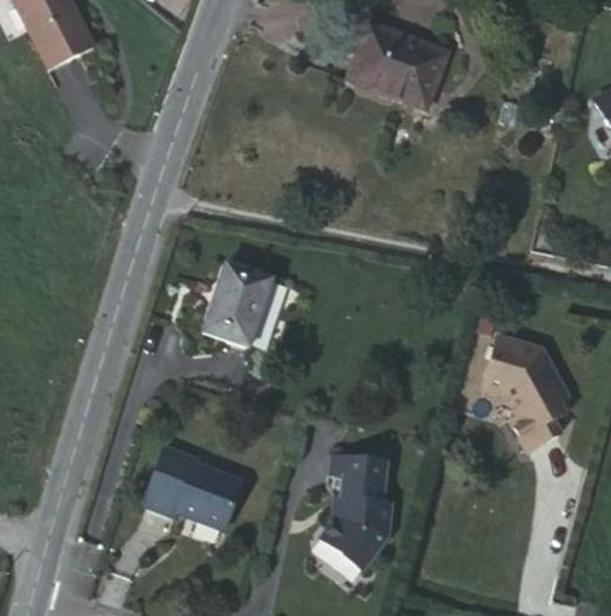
[(15,0),(43,74),(97,53),(75,0),(15,0)]
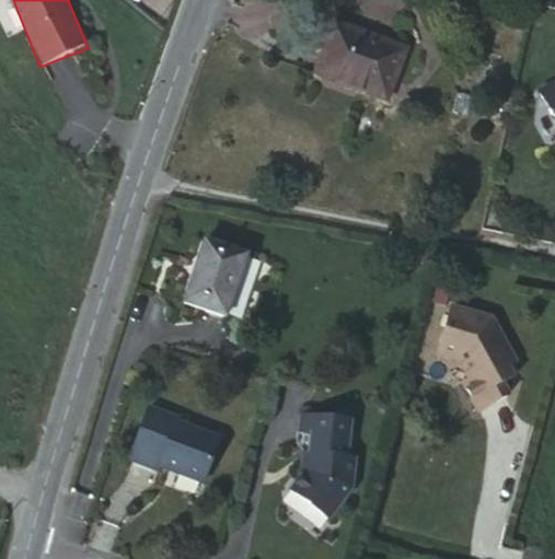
[(407,50),(336,24),(318,79),(389,104),(390,102),(395,104),(401,88),(395,86),(407,50)]
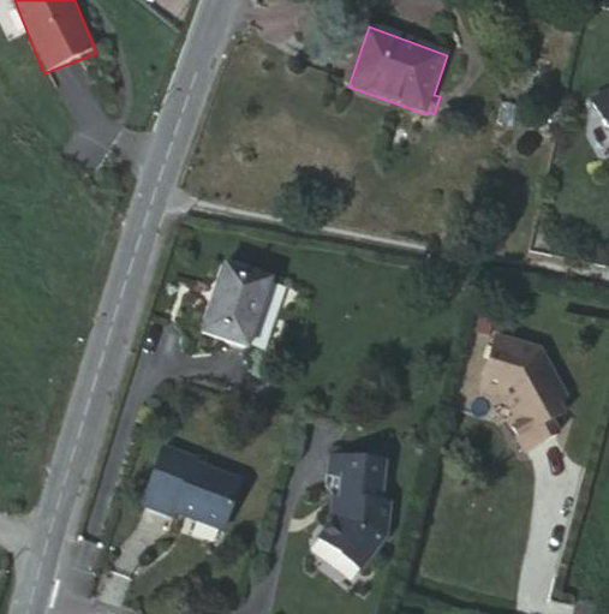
[(608,96),(596,102),(608,124),(608,96)]
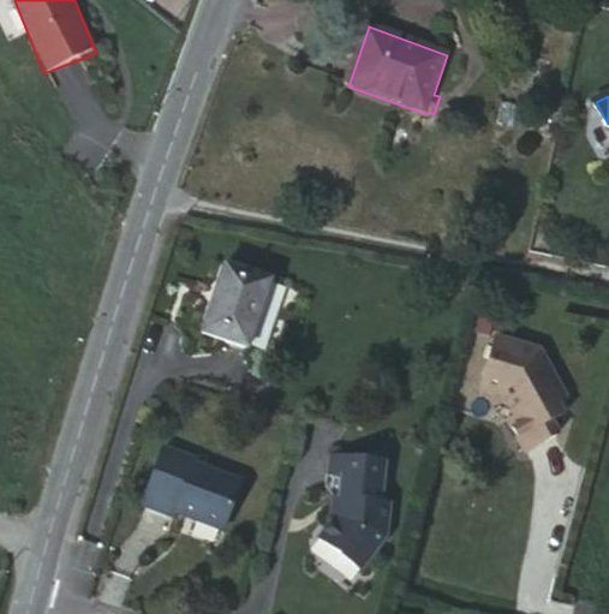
[(270,274),(226,260),(202,328),(248,343),(270,274)]
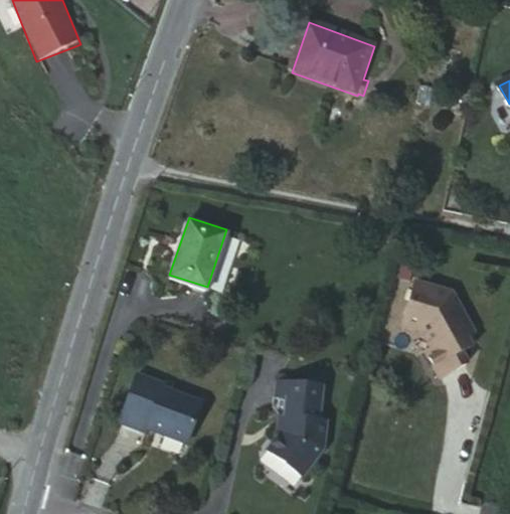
[(453,289),(415,277),(402,318),(423,324),(436,345),(430,349),(445,376),(471,361),(464,349),(476,342),(470,333),(477,329),(453,289)]
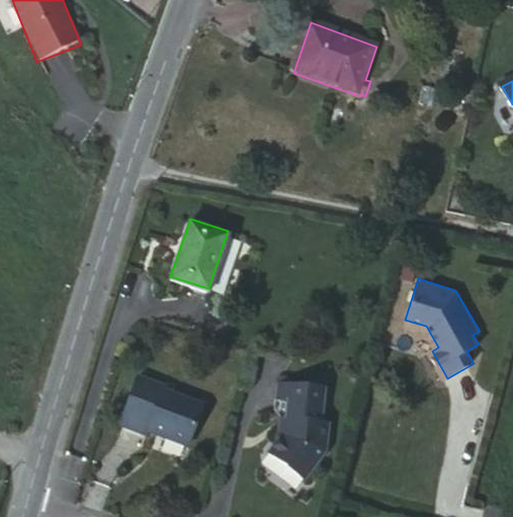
[(159,388),(133,378),(116,427),(145,436),(146,432),(152,435),(154,432),(161,433),(162,437),(184,444),(198,403),(158,390),(159,388)]
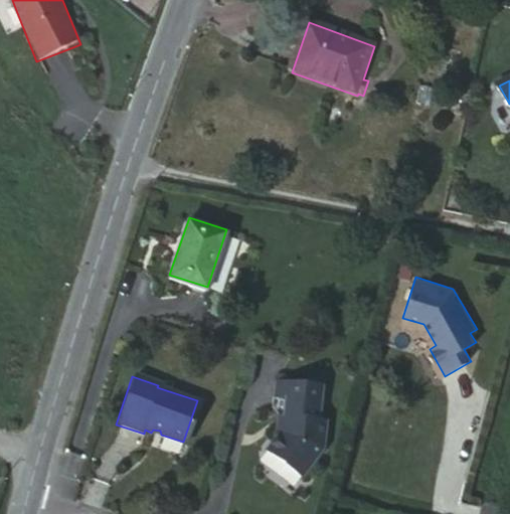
[(274,407),(283,419),(281,433),(278,438),(269,449),(305,476),(322,452),(326,422),(319,420),(323,388),(277,381),(274,407)]
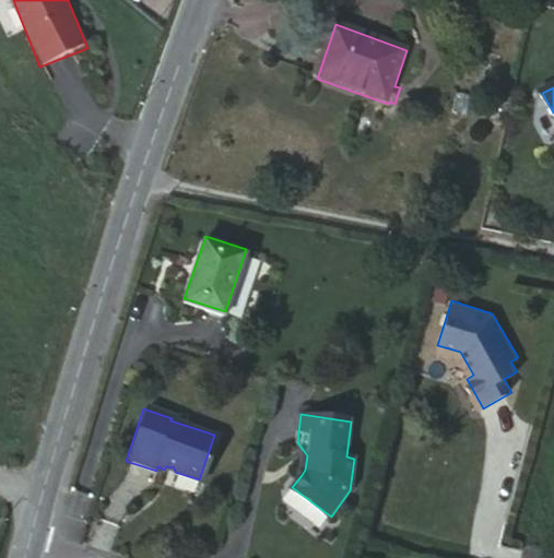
[(305,470),(307,455),(302,453),(297,473),(302,475),(305,470)]
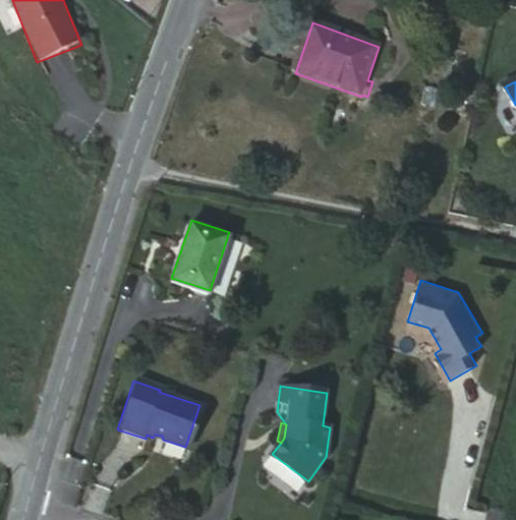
All buildings are outlined.
